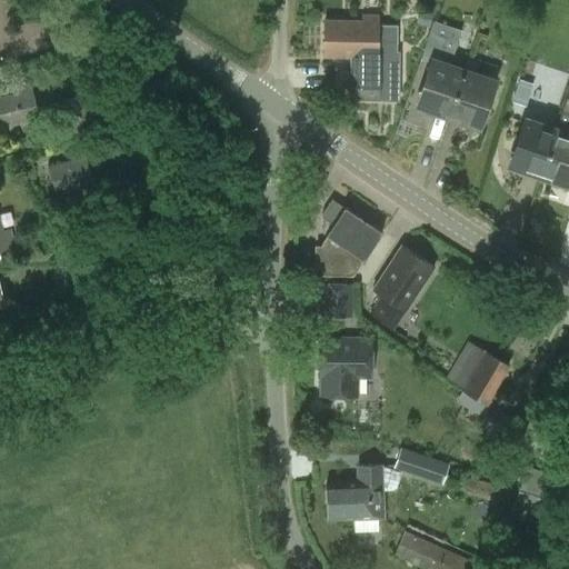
[(397,101),(398,27),(379,27),(379,13),(360,13),(360,20),(323,20),(322,57),(350,57),(350,100),(397,101)]
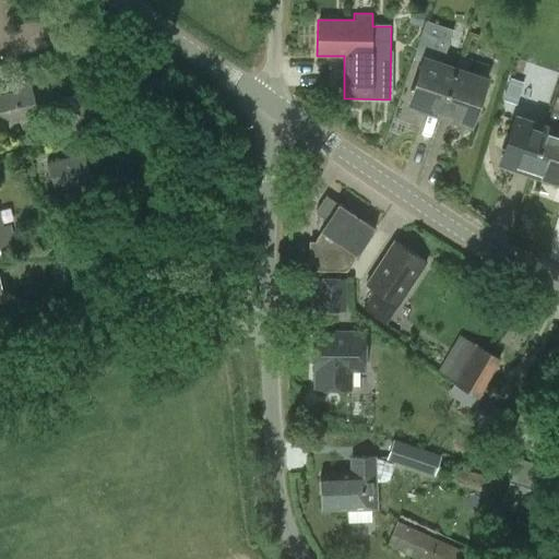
[(417,49),(431,54),(437,37),(423,33),(417,49)]
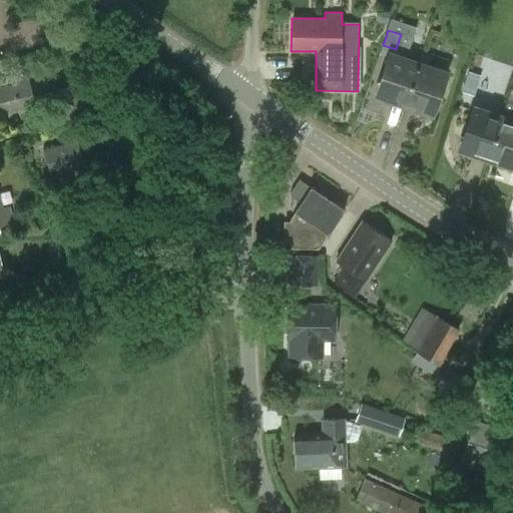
[(377,92),(406,102),(418,65),(390,56),(377,92)]
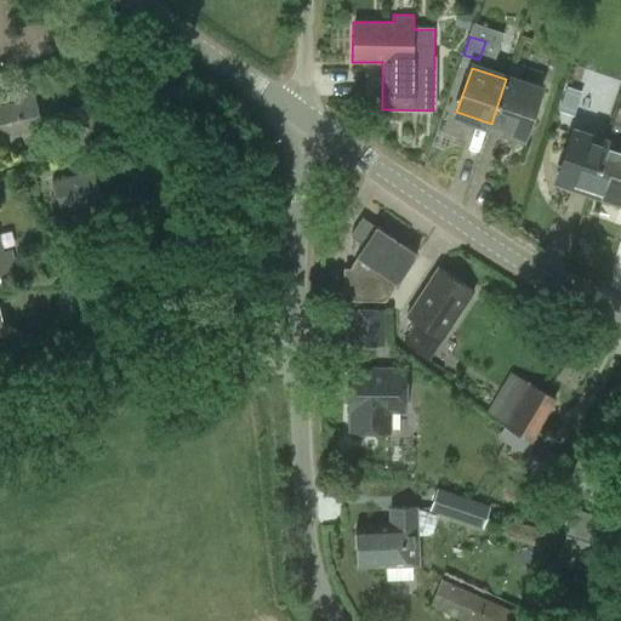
[(539,91),(506,79),(491,124),(523,135),(539,91)]
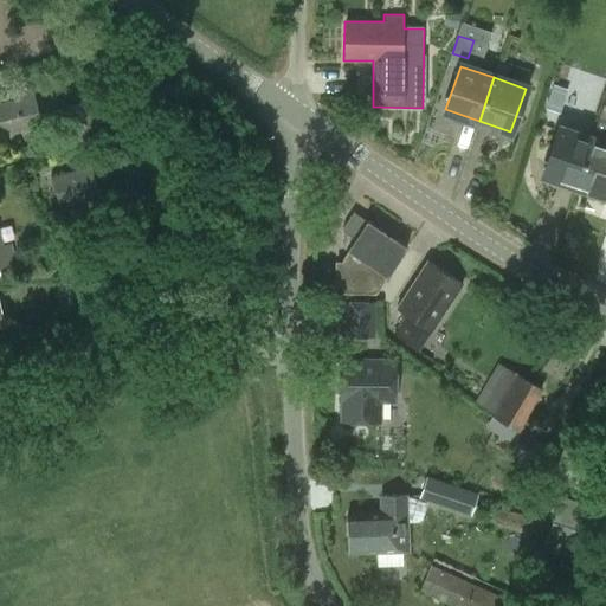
[(0,130),(1,136),(43,127),(33,86),(12,91),(13,98),(0,102),(0,130)]
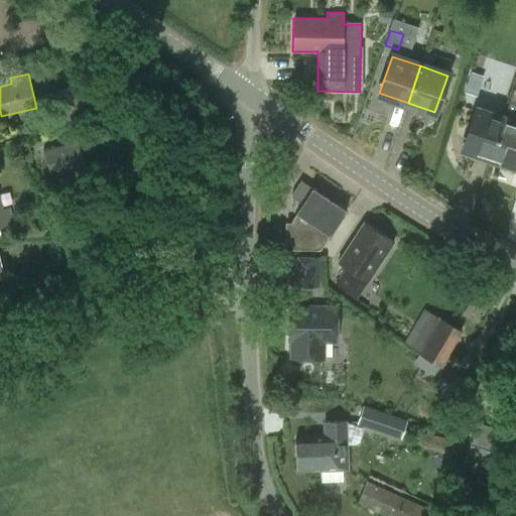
[(515,81),(508,102),(502,120),(504,120),(515,124),(515,81)]
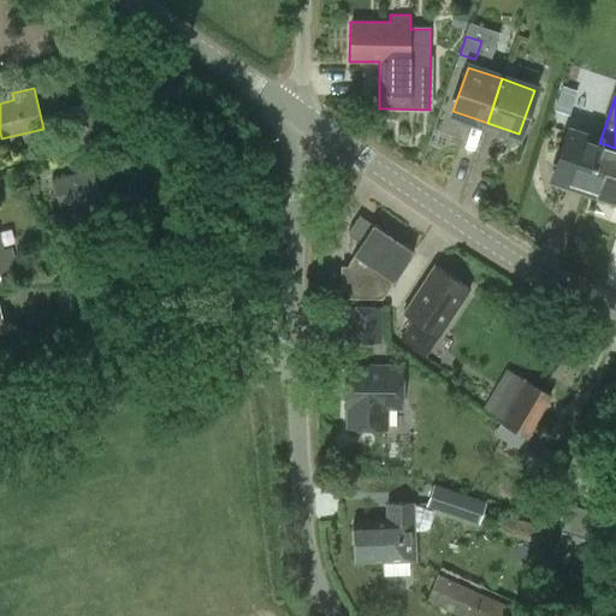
[(72,149),(112,140),(107,118),(100,119),(95,100),(61,108),(72,149)]
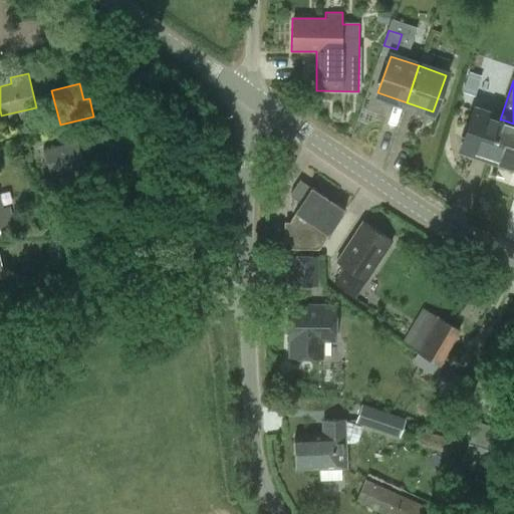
[(462,148),(490,158),(502,119),(500,119),(474,110),(462,148)]
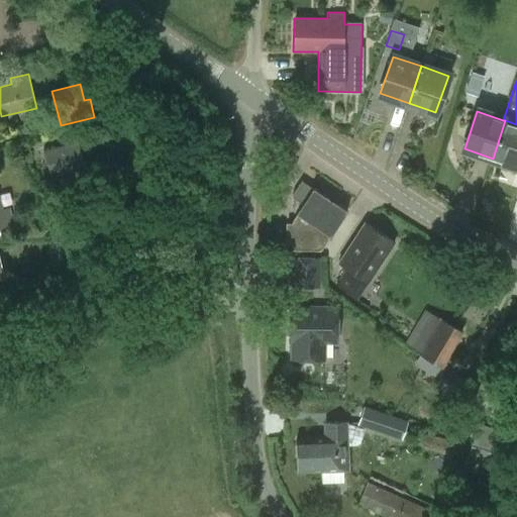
[(516,124),(505,120),(493,159),(516,166),(516,124)]
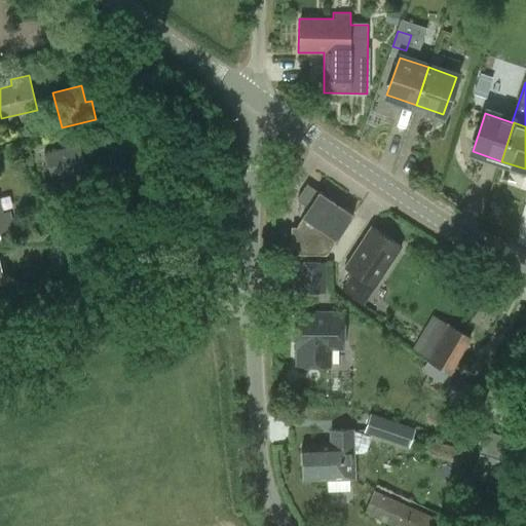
[(70,182),(88,178),(81,144),(44,152),(51,180),(68,176),(70,182)]
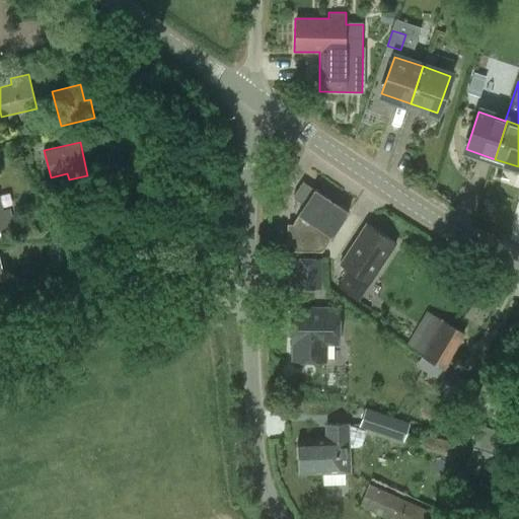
[(322,252),(349,212),(304,182),(295,196),(296,207),(294,211),(299,214),(293,222),(293,223),(287,223),(287,244),(293,244),(292,251),(322,252)]
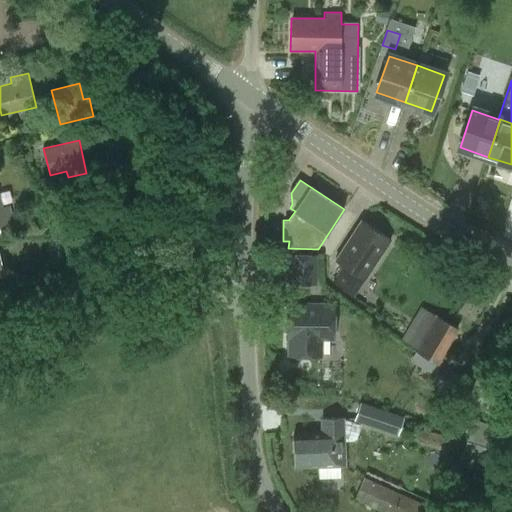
[(0,225),(14,222),(10,204),(4,206),(0,194),(0,225)]
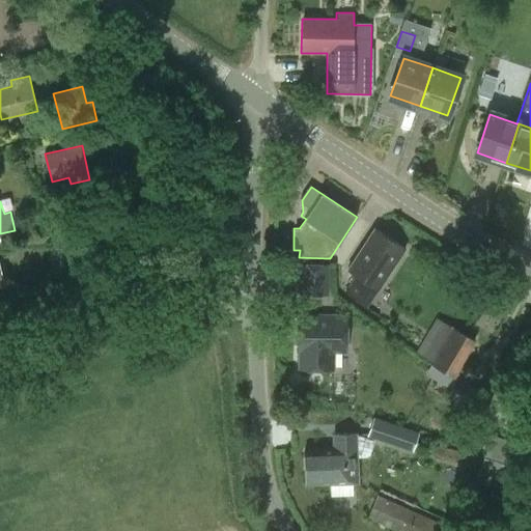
[(346,294),(367,308),(406,249),(374,228),(348,271),(358,276),(346,294)]
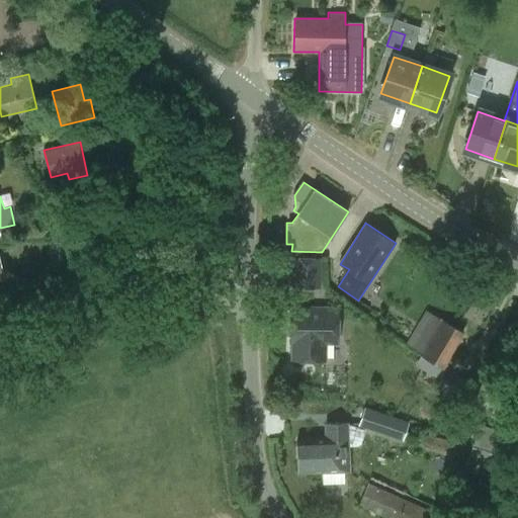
[(321,289),(322,258),(295,257),(294,289),(321,289)]
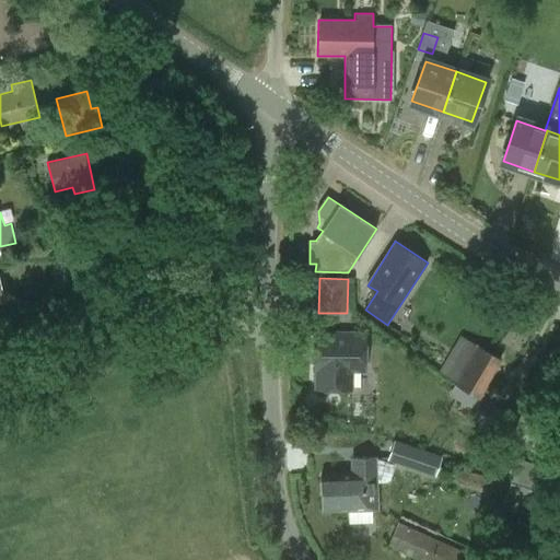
[(459,334),(439,374),(480,396),(502,356),(459,334)]
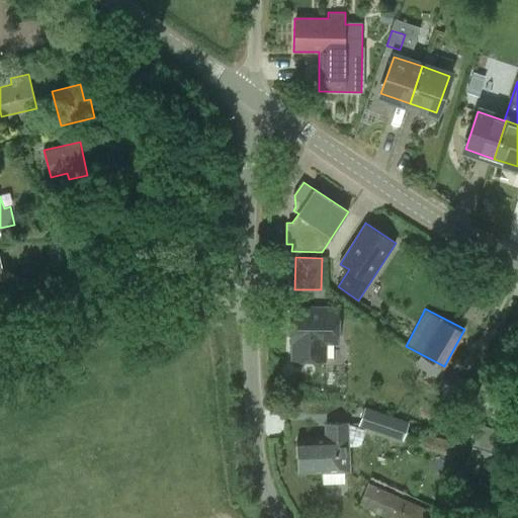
[(294,360),(324,361),(325,342),(338,343),(339,314),(337,314),(337,312),(313,311),(313,313),(292,313),(291,342),(295,342),(294,360)]
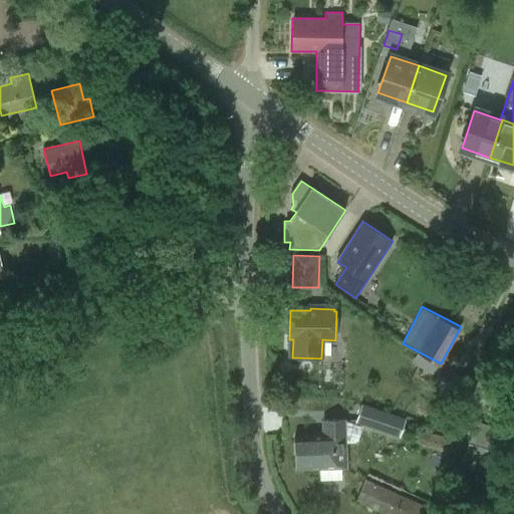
[(376,429),(382,410),(361,403),(354,422),(376,429)]
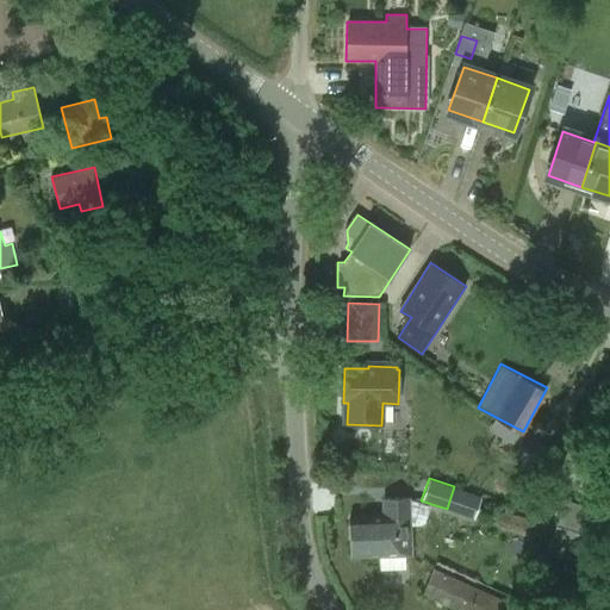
[(350,555),(379,554),(380,568),(405,568),(405,554),(411,554),(410,499),(383,499),(384,518),(350,521),(350,555)]
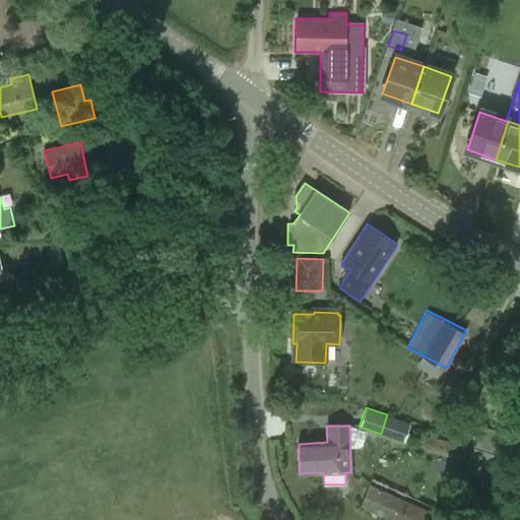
[(391,519),(428,519),(431,514),(369,485),(360,506),(391,519)]
